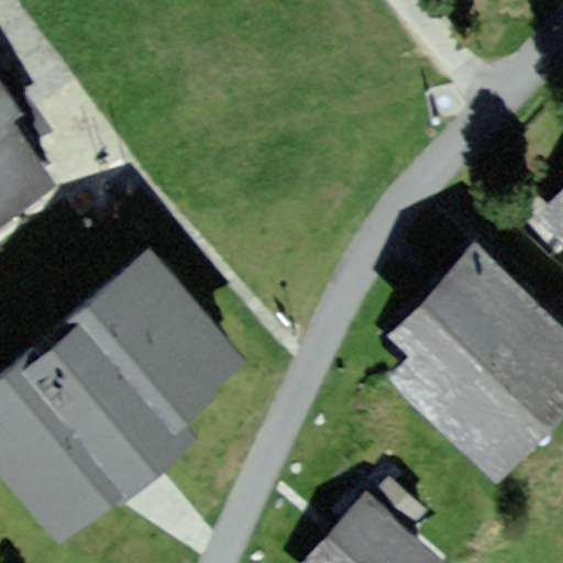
[(0,199),(46,169),(29,144),(48,130),(0,58),(0,199)]
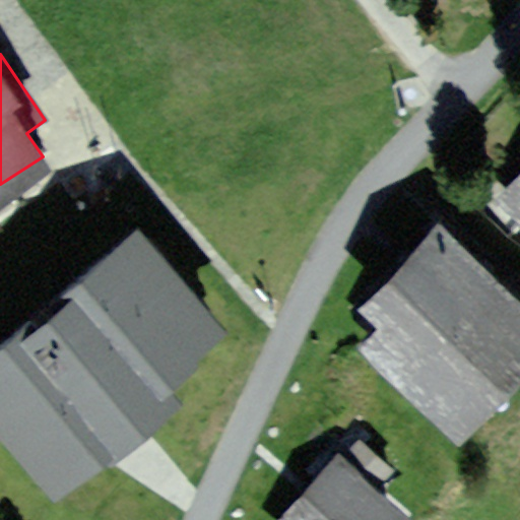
[(519,178),(500,199),(519,218),(519,178)]
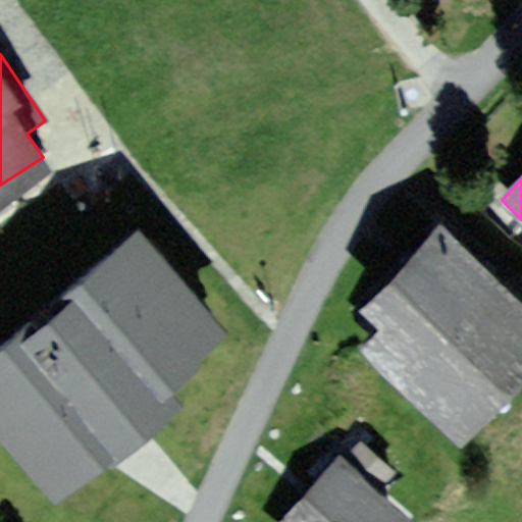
[(236,329),(140,220),(0,341),(0,437),(56,503),(177,398),(169,387),(236,329)]
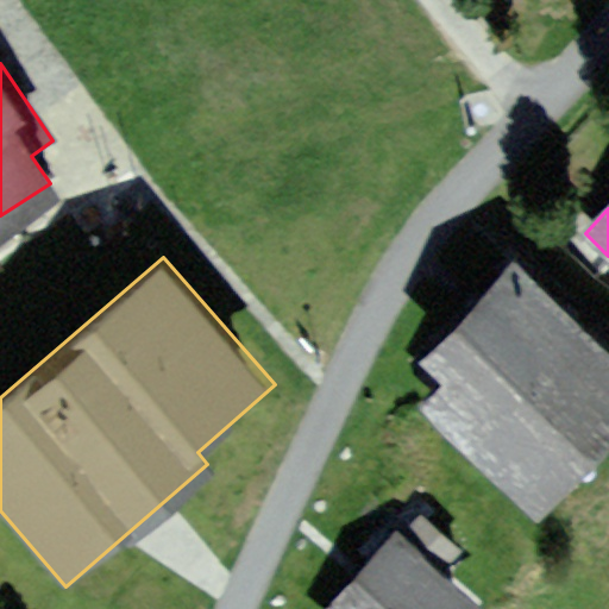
[(608,441),(608,353),(513,262),(419,360),(444,383),(424,405),(540,515),(608,441)]
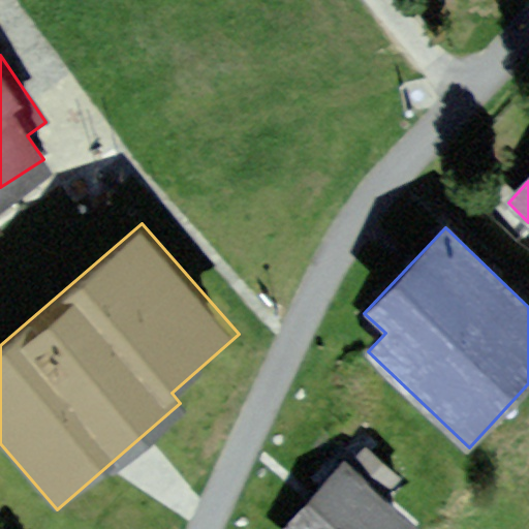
[(346,464),(343,462),(282,528),(419,528),(384,497),(401,479),(363,445),(346,464)]
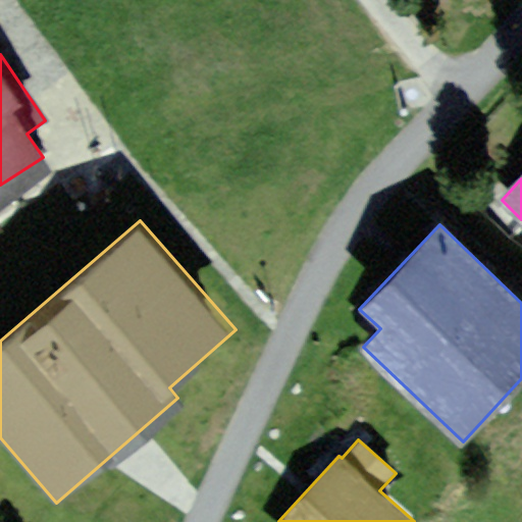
All buildings are outlined.
